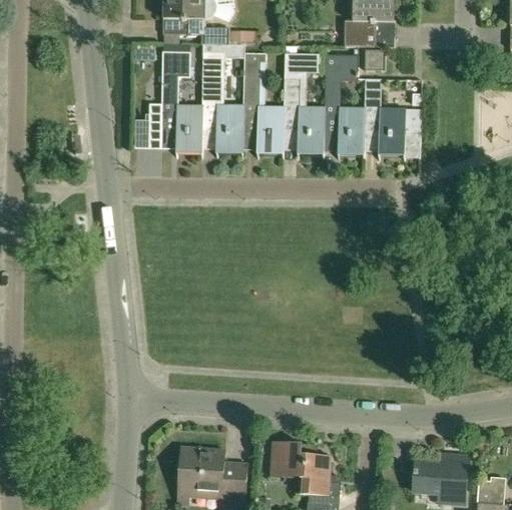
[(209,17),(212,14),(215,11),(215,6),(215,2),(213,0),(162,0),(162,20),(184,20),(184,33),(199,34),(199,44),(202,44),(214,45),(228,45),(228,27),(204,27),(204,17),(209,17)]
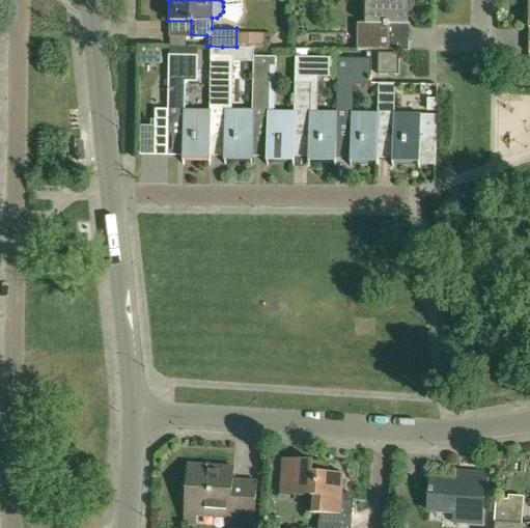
[(356,20),(356,48),(388,48),(408,48),(408,36),(388,35),(388,21),(408,21),(408,0),(364,0),(364,20),(356,20)]
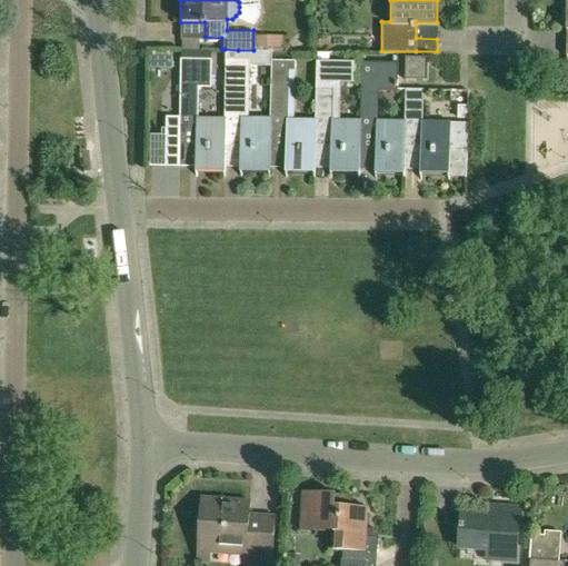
[(255,35),(255,48),(282,48),(282,33),(255,35)]
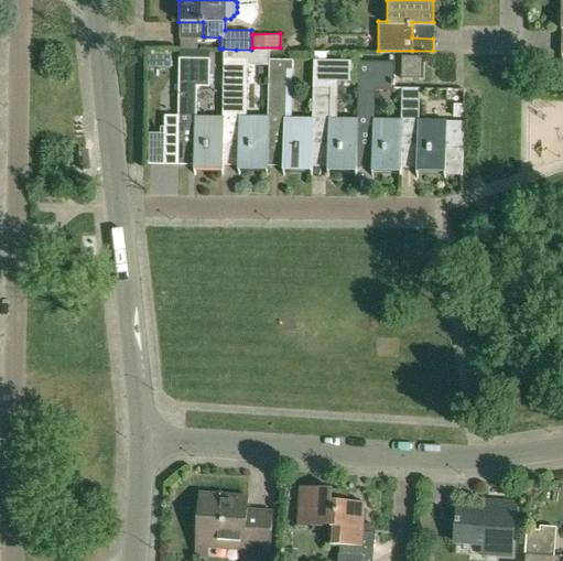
[(313,50),(313,58),(324,58),(325,58),(325,50),(313,50)]
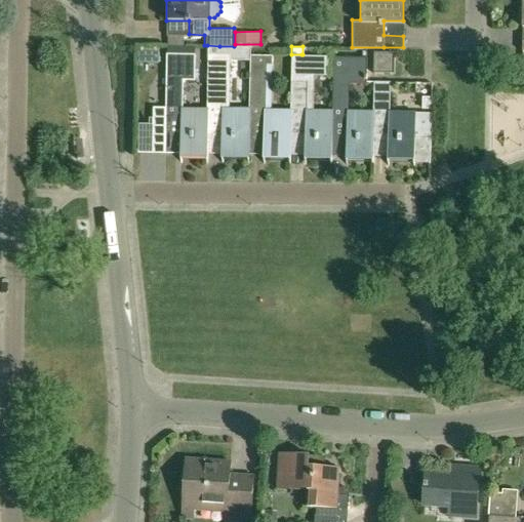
[(137,50),(136,62),(159,62),(159,50),(137,50)]
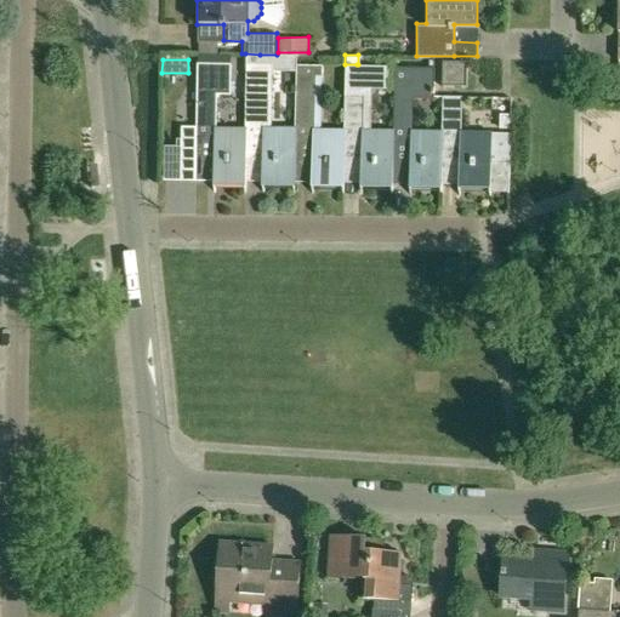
[(178,136),(178,150),(193,150),(193,175),(211,175),(211,180),(211,189),(212,189),(212,184),(212,180),(242,180),(242,184),(242,189),(243,189),(243,180),(244,161),(244,126),(214,125),(214,93),(228,93),(228,62),(195,62),(194,62),(193,125),(193,136),(178,136)]
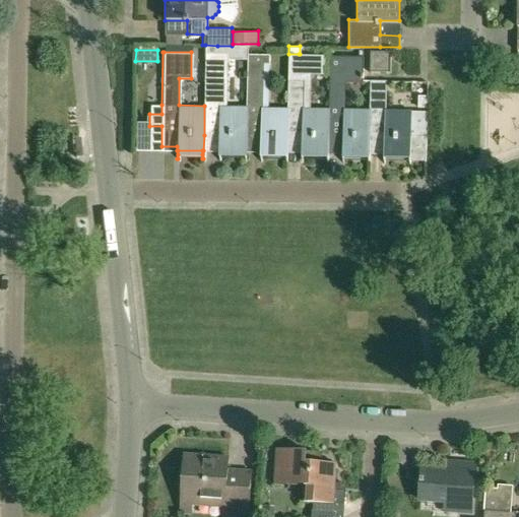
[(368,72),(388,72),(389,52),(368,52),(368,72)]
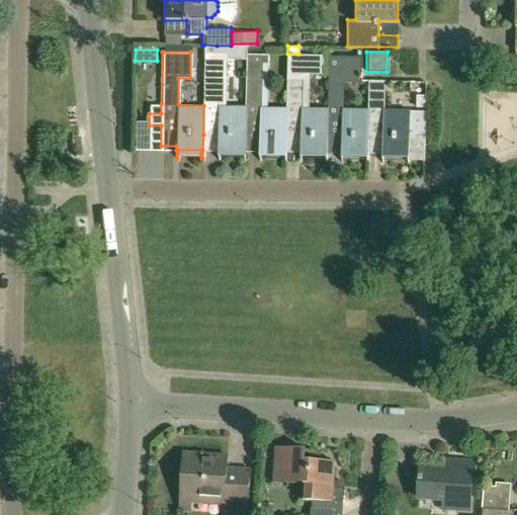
[(244,151),(244,136),(245,105),(225,105),(226,60),(226,53),(204,53),(203,105),(203,135),(218,135),(218,150),(218,159),(219,159),(219,154),(219,150),(243,151),(243,155),(243,159),(244,159),(244,151)]
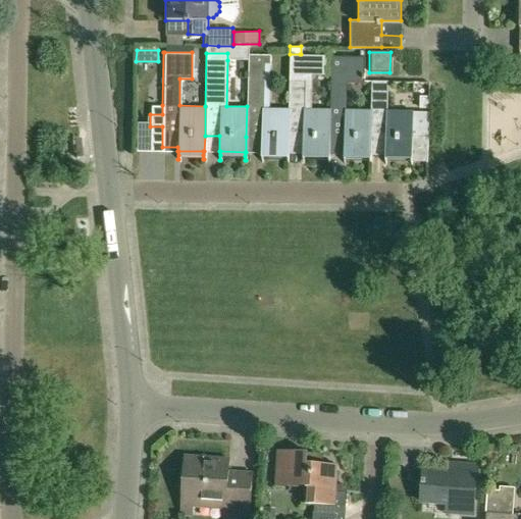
[(287,153),(287,137),(289,107),(269,107),(270,54),(248,54),(248,60),(247,106),(246,137),(260,137),(260,152),(260,160),(261,160),(261,156),(261,152),(285,153),(285,157),(285,161),(287,161),(287,153)]
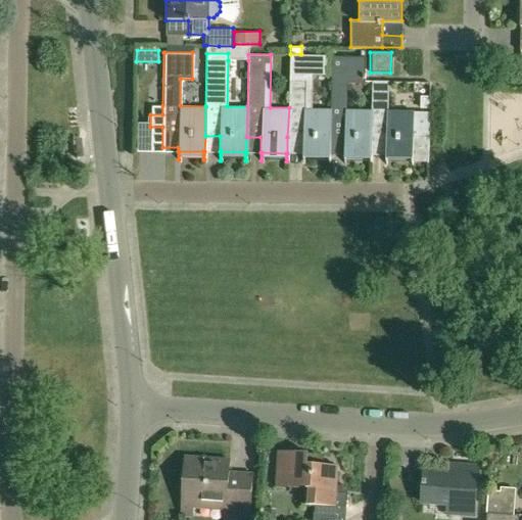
[(290,54),(289,107),(287,137),(301,137),(301,153),(301,161),(302,161),(302,157),(302,153),(327,154),(327,158),(327,162),(328,162),(328,154),(329,137),(330,107),(314,107),(315,74),(328,74),(328,55),(301,54),(300,54),(290,54)]
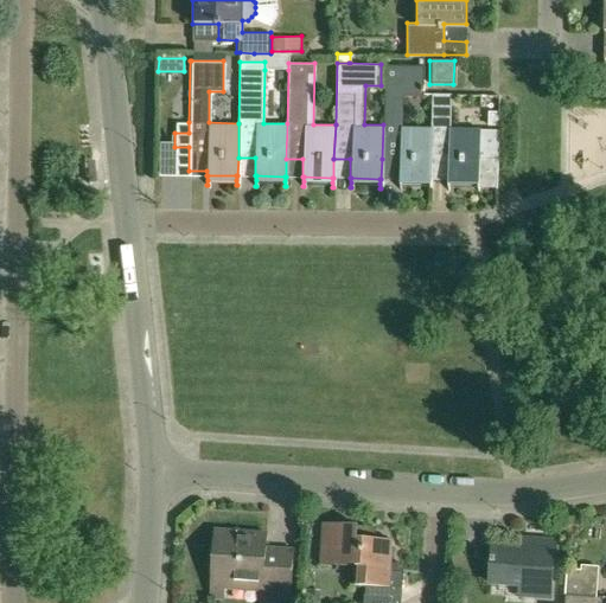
[(431,160),(432,126),(402,124),(403,94),(422,95),(423,64),(384,64),(383,124),(382,159),(399,160),(399,179),(399,188),(400,188),(400,184),(400,179),(428,179),(428,184),(428,190),(429,190),(429,179),(431,160)]
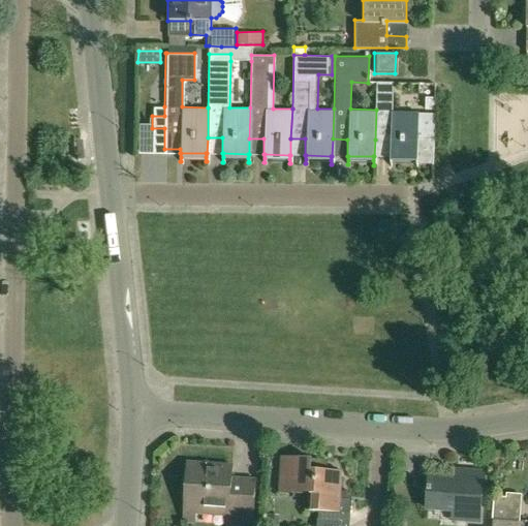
[(376,82),(376,110),(375,140),(389,141),(389,157),(389,165),(390,165),(390,161),(390,157),(415,157),(415,161),(415,165),(416,165),(416,162),(432,163),(433,111),(392,110),(393,82),(376,82)]
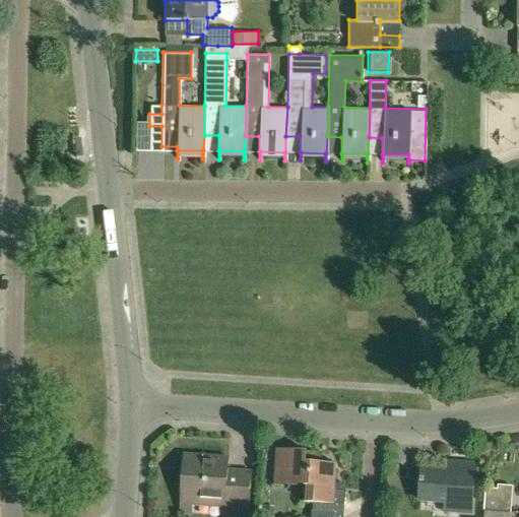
[(417,94),(416,107),(427,107),(427,94),(417,94)]
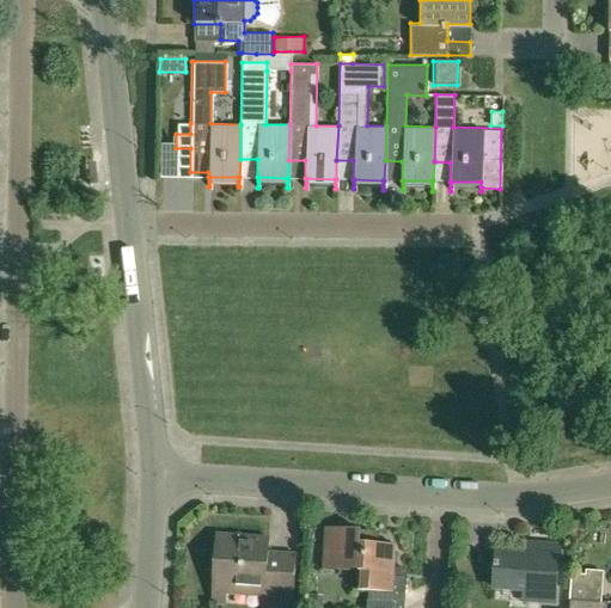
[(371,541),(371,533),(323,529),(321,570),(361,572),(360,593),(368,593),(367,607),(401,607),(403,576),(391,576),(393,544),(371,541)]
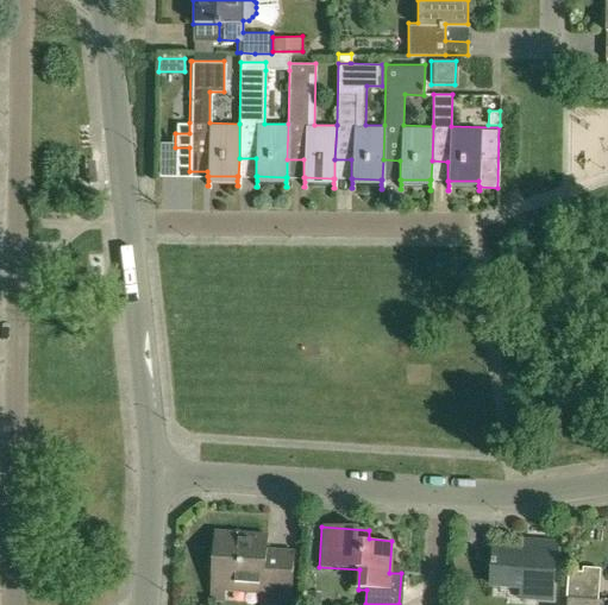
[(261,586),(261,593),(259,602),(290,604),(293,558),(265,555),(267,533),(213,529),(208,598),(223,599),(224,584),(261,586)]
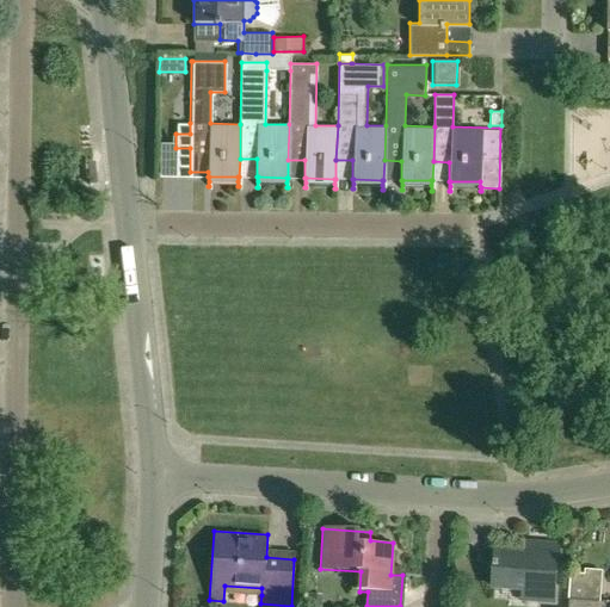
[(493,555),(492,587),(533,589),(533,600),(553,601),(556,543),(524,542),(524,557),(493,555)]
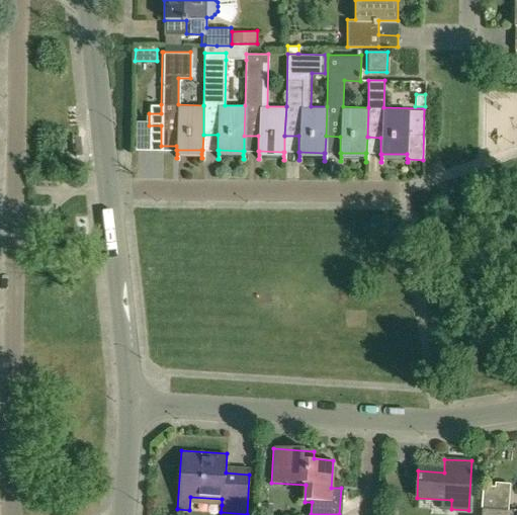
[(481,507),(506,509),(508,488),(494,487),(483,486),(481,507)]
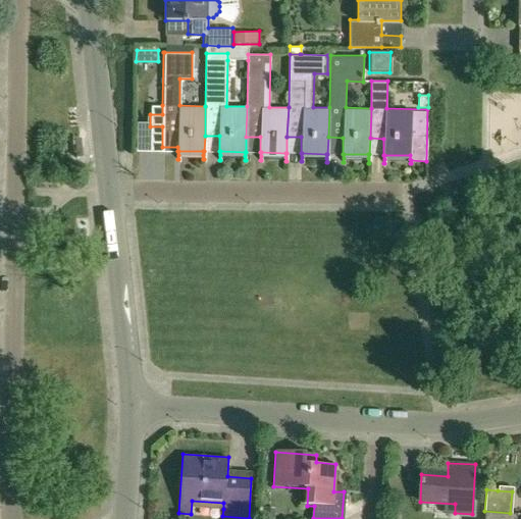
All buildings are outlined.
